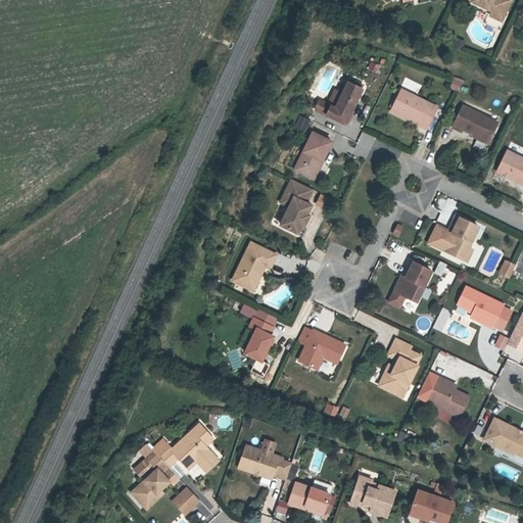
[(468,0),(492,11),(504,16),(511,0),(468,0)]
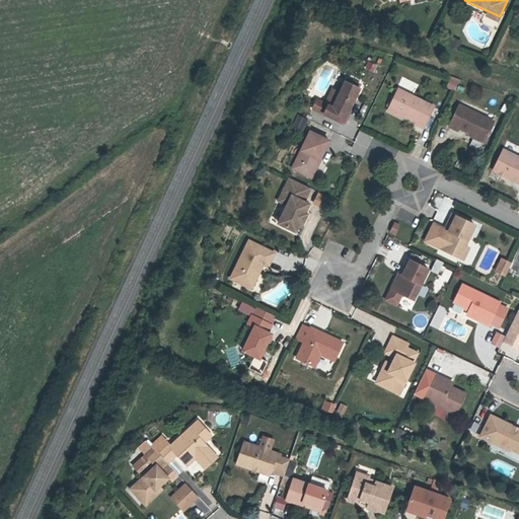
[(500,16),(489,11),(487,15),(498,20),(500,16)]
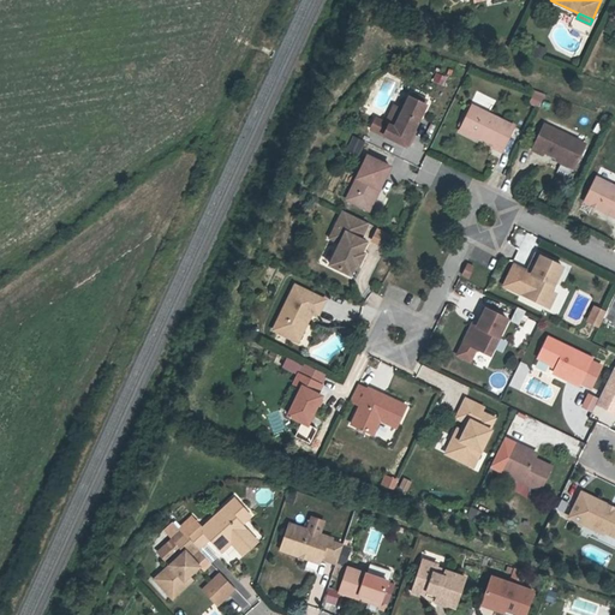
[(543,59),(547,49),(536,46),(532,55),(543,59)]
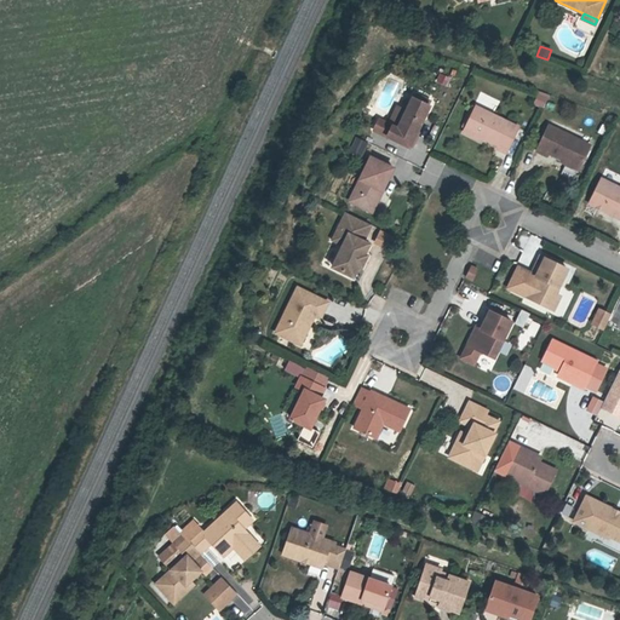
[(532,104),(543,108),(549,95),(538,90),(532,104)]
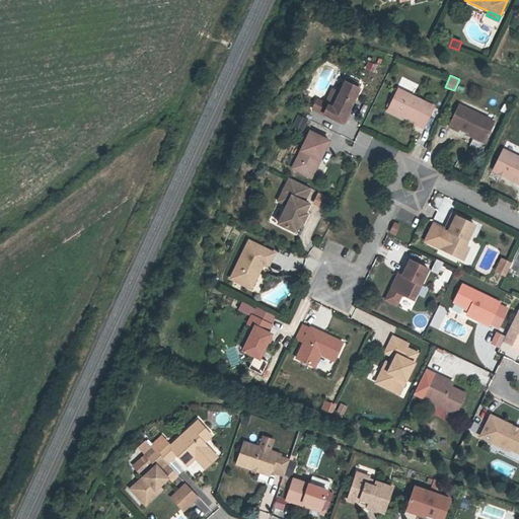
[(360,84),(348,79),(347,82),(358,88),(360,84)]
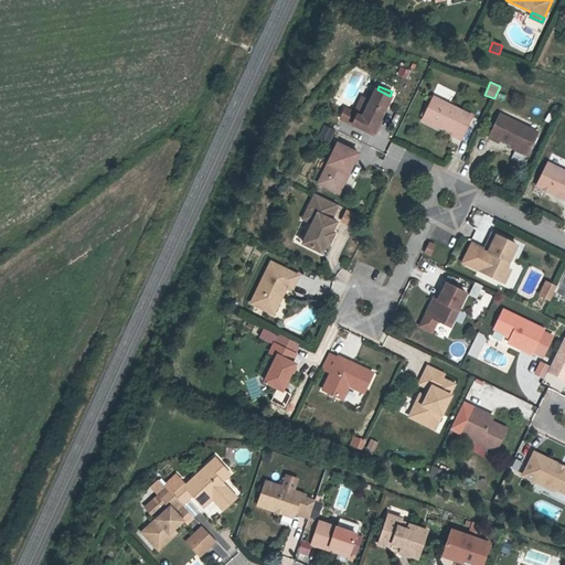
[(373,135),(391,97),(390,96),(377,89),(376,89),(362,117),(358,115),(353,125),(373,135)]
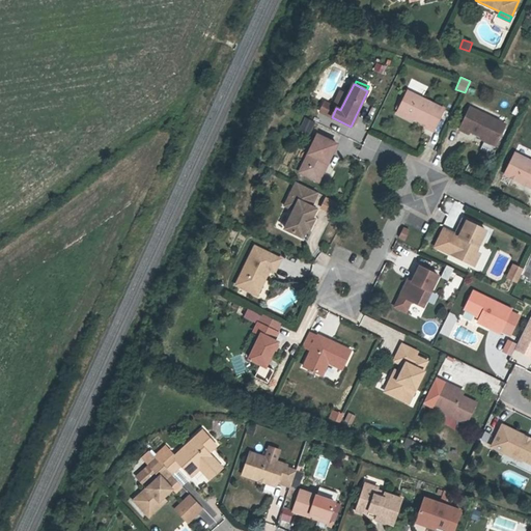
[(408,91),(398,111),(412,117),(426,124),(425,127),(432,131),(444,109),(408,91)]
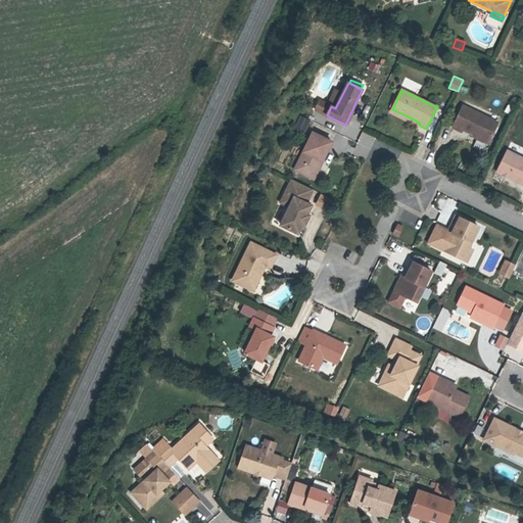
[(497,123),(463,106),(453,127),(461,131),(462,128),(488,141),(497,123)]
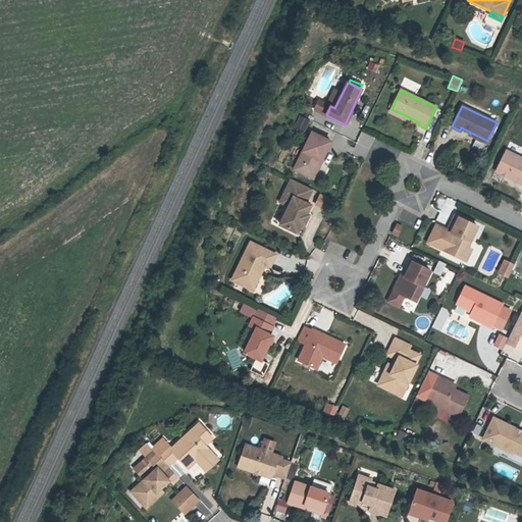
[(405,115),(392,109),(389,112),(403,119),(405,115)]
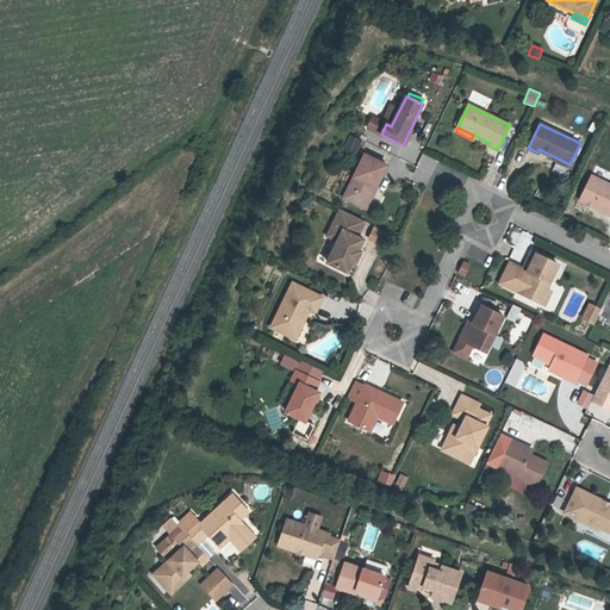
[(342,150),(354,154),(360,138),(347,135),(342,150)]
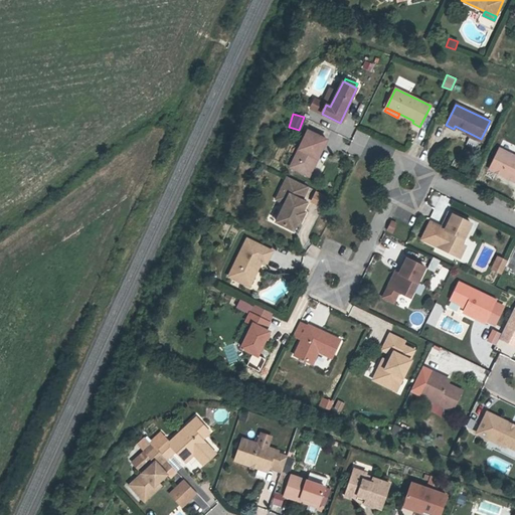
[(308,131),(291,167),(306,175),(315,157),(317,158),(326,140),(308,131)]
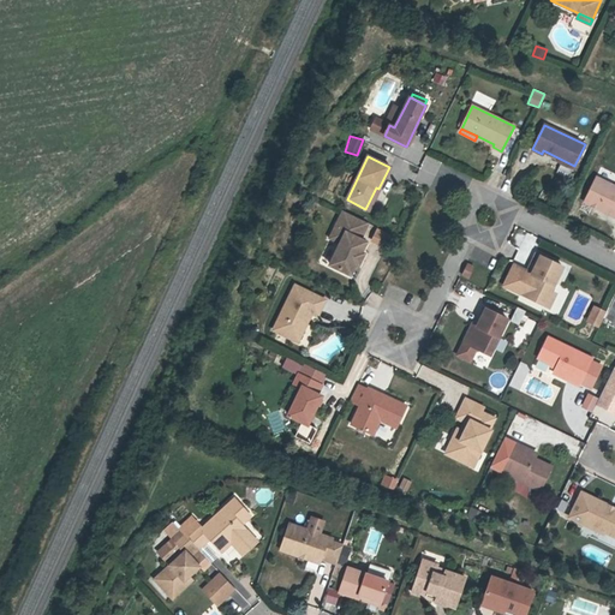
[(614,216),(614,186),(596,178),(585,202),(614,216)]
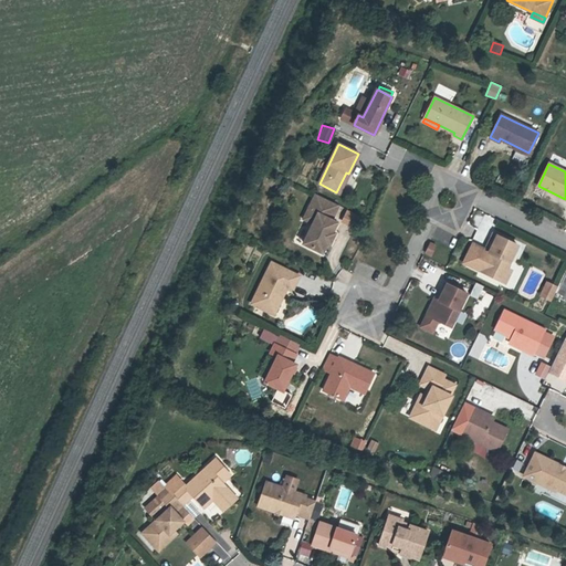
[(339,194),(348,174),(346,173),(336,192),(339,194)]
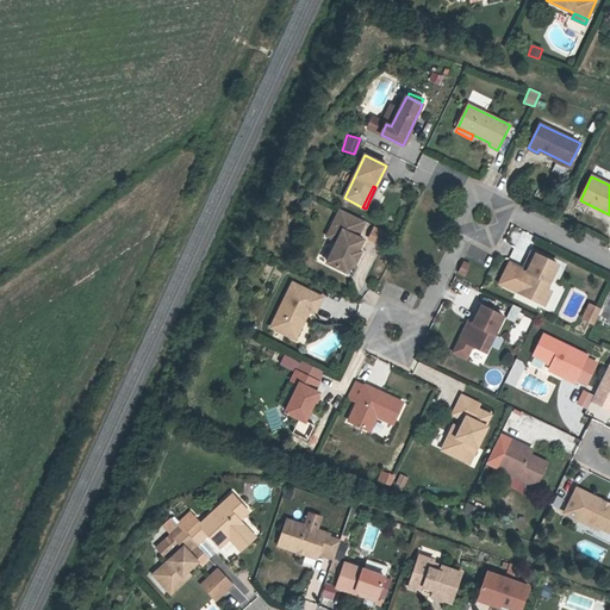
[(358,237),(365,222),(341,210),(332,226),(336,228),(331,238),(337,241),(327,262),(347,273),(353,262),(355,263),(361,251),(359,250),(363,241),(358,237)]
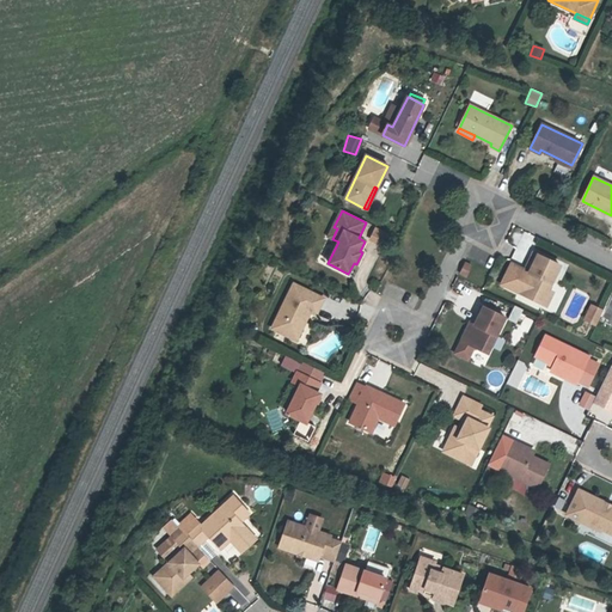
[(549,289),(560,267),(533,254),(525,270),(521,273),(510,268),(502,285),(542,304),(549,289)]
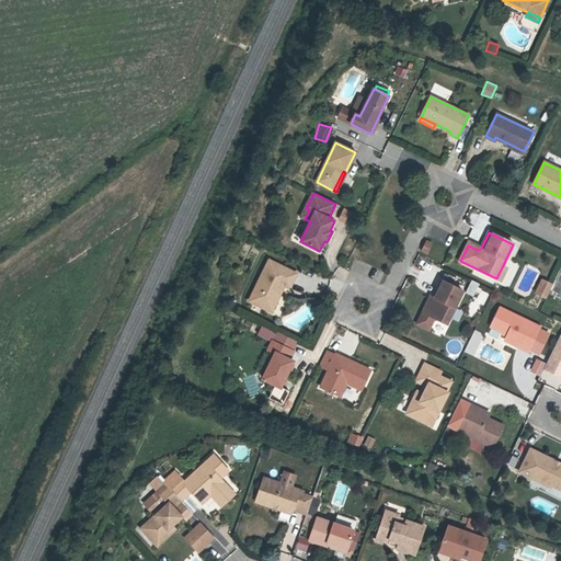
[(427,253),(432,243),(426,241),(422,251),(427,253)]
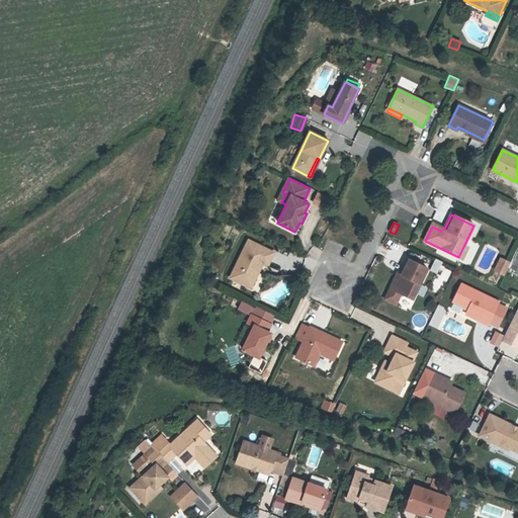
[(248,286),(260,262),(262,263),(267,266),(274,253),(249,241),(230,278),(248,286)]
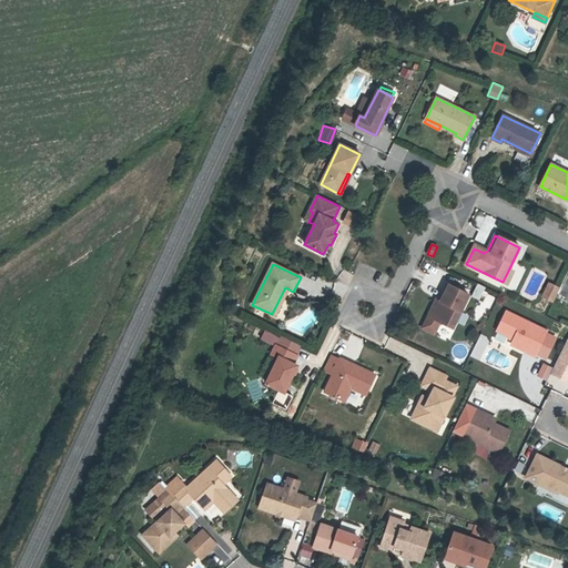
[(507,283),(514,271),(509,269),(503,282),(507,283)]
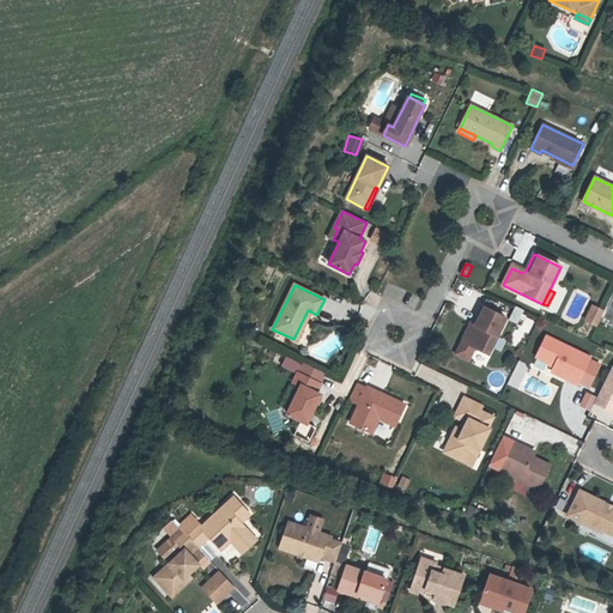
[(590,303),(583,320),(596,326),(605,310),(590,303)]
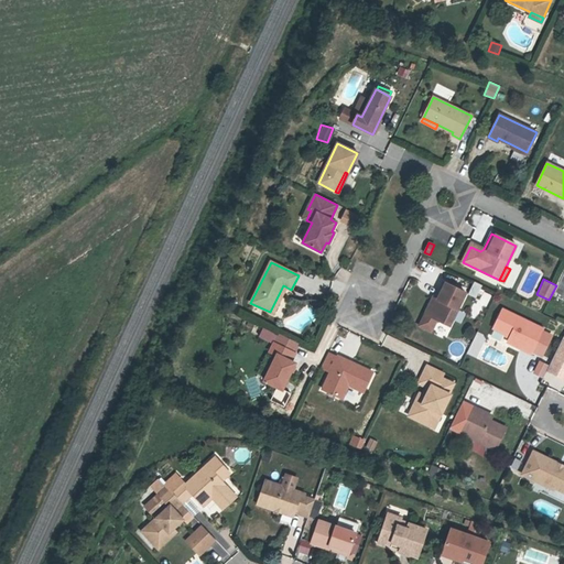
[(476,297),(481,284),(474,281),(467,294),(476,297)]
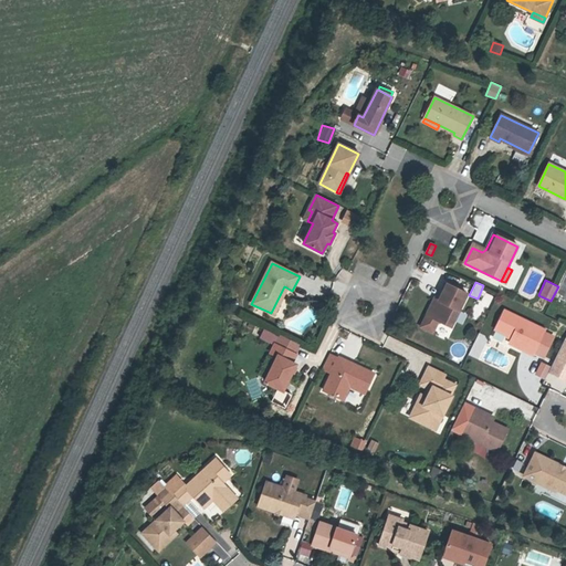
[(439,301),(431,317),(451,326),(467,294),(447,284),(439,301)]
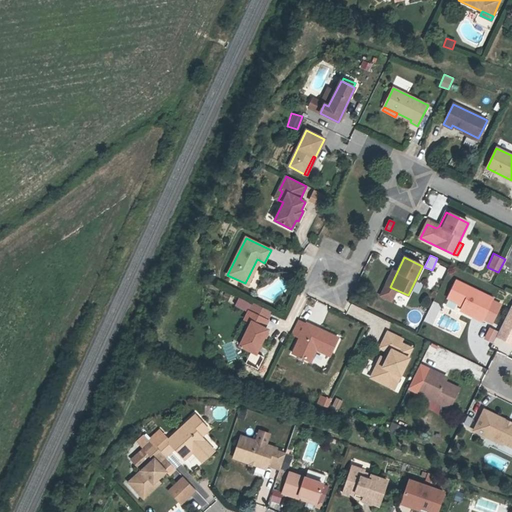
[(247,284),(259,260),(257,259),(245,283),(247,284)]
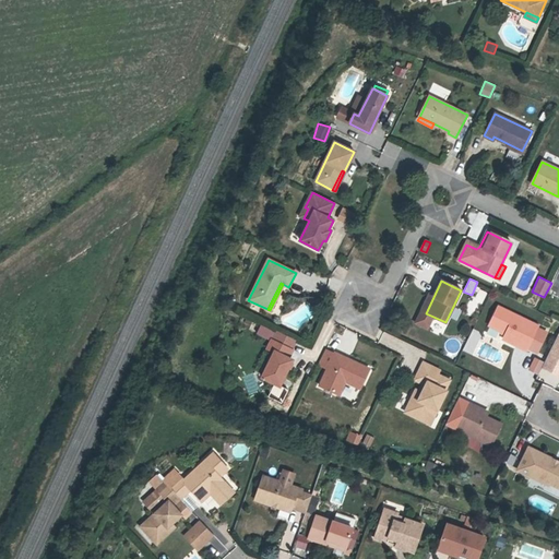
[(426,313),(433,297),(429,295),(421,311),(426,313)]
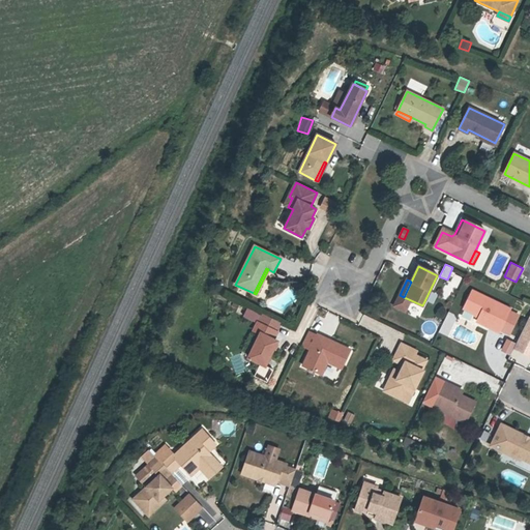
[(499,331),(509,310),(472,291),(464,308),(479,316),(477,321),(499,331)]
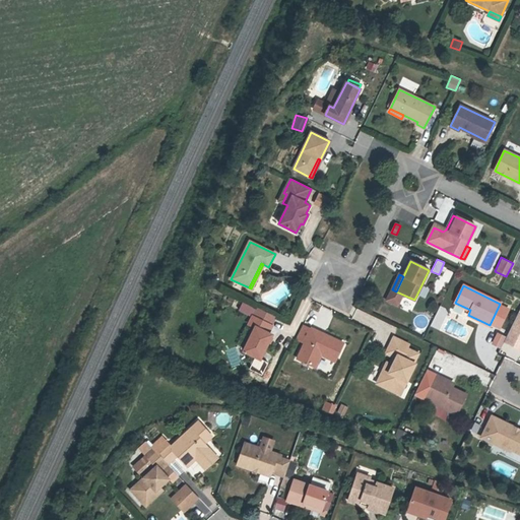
[(260,360),(272,334),(268,333),(272,326),(253,316),(249,324),(255,327),(244,351),(260,360)]
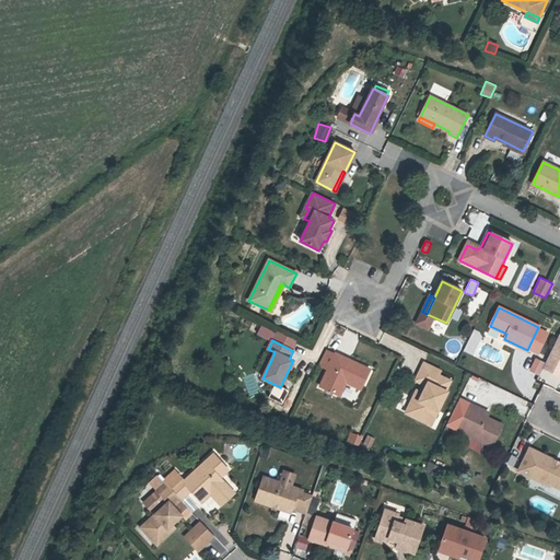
[(335,356),(326,351),(318,365),(328,370),(321,386),(338,395),(341,387),(345,386),(346,382),(361,389),(370,370),(336,354),(335,356)]
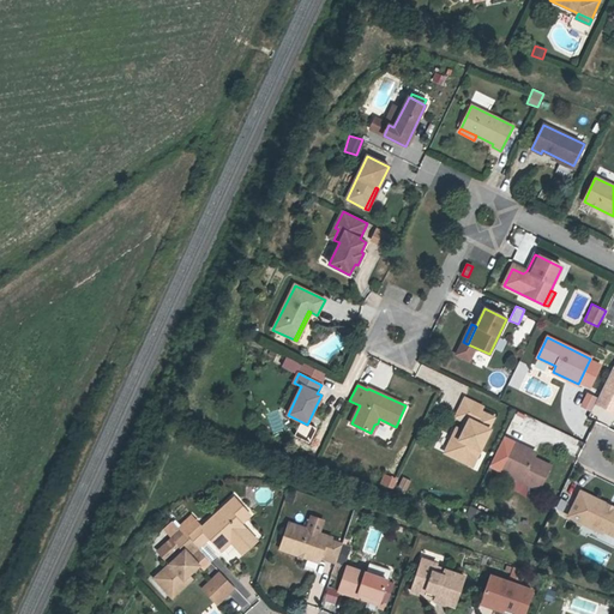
[(593,403),(596,395),(590,392),(585,401),(593,403)]
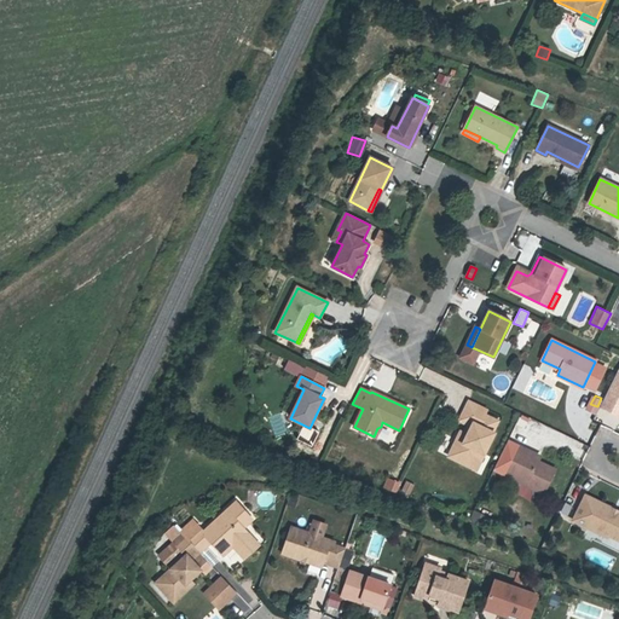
[(485,453),(495,433),(492,432),(498,421),(484,415),(486,410),(469,401),(460,421),(472,427),(468,435),(463,444),(461,441),(453,458),(473,468),(481,452),(485,453)]
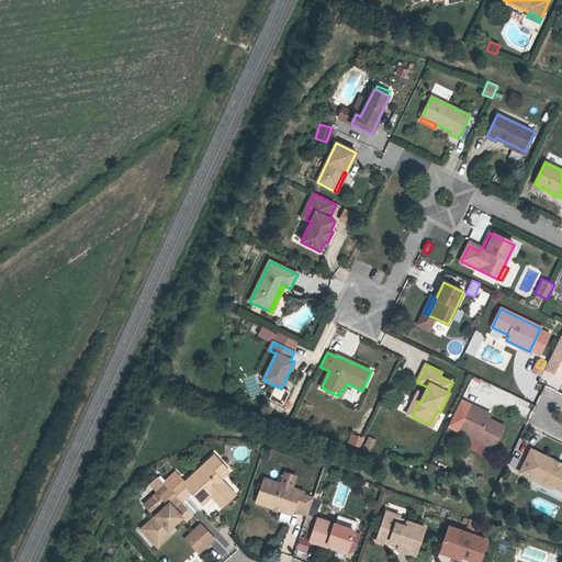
[(245,379),(248,394),(258,392),(255,377),(245,379)]
